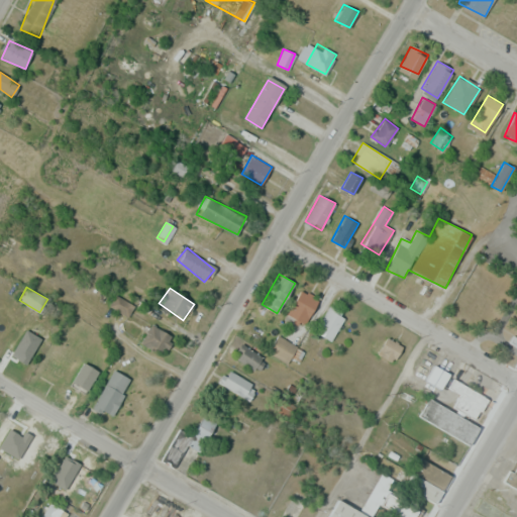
[(319,303),(304,290),(284,314),(299,327),(319,303)]
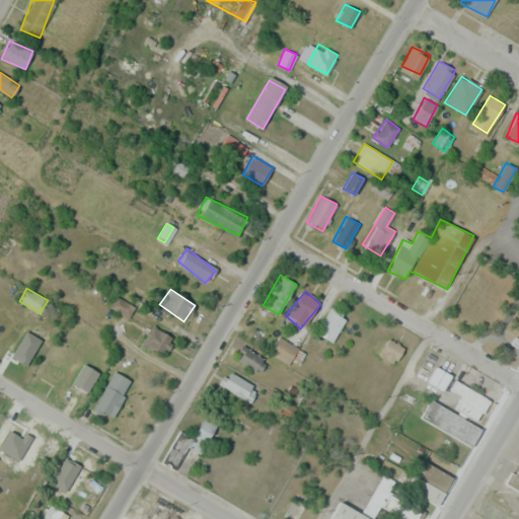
[(135,305),(115,296),(108,308),(129,317),(135,305)]
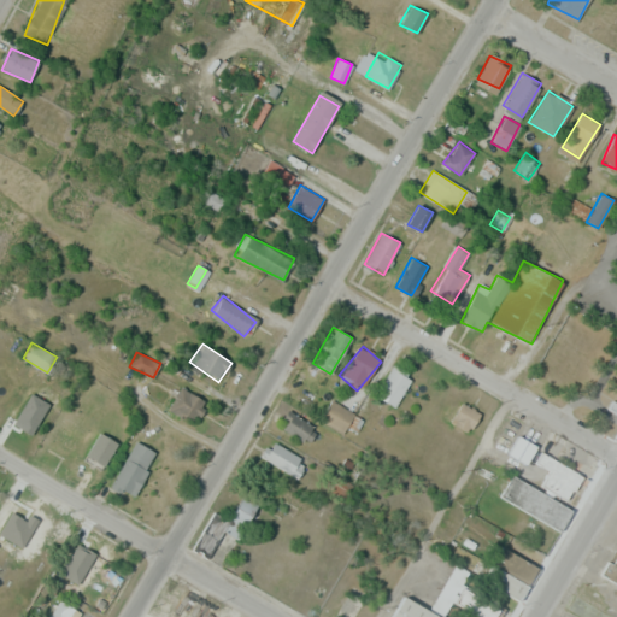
[(413,375),(394,364),(376,395),(394,406),(413,375)]
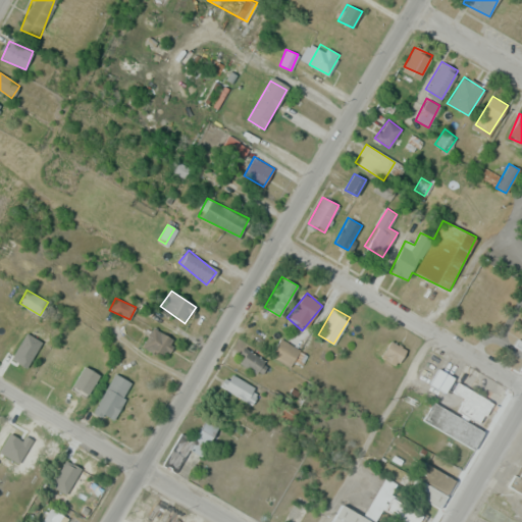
[(30,371),(48,331),(32,324),(17,352),(7,348),(2,358),(30,371)]
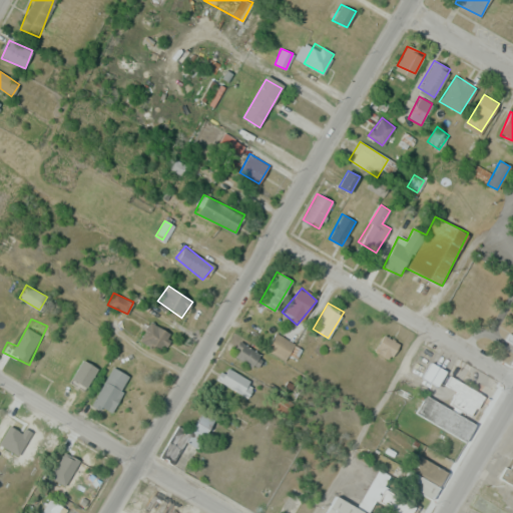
[(139,342),(164,351),(171,332),(147,323),(139,342)]
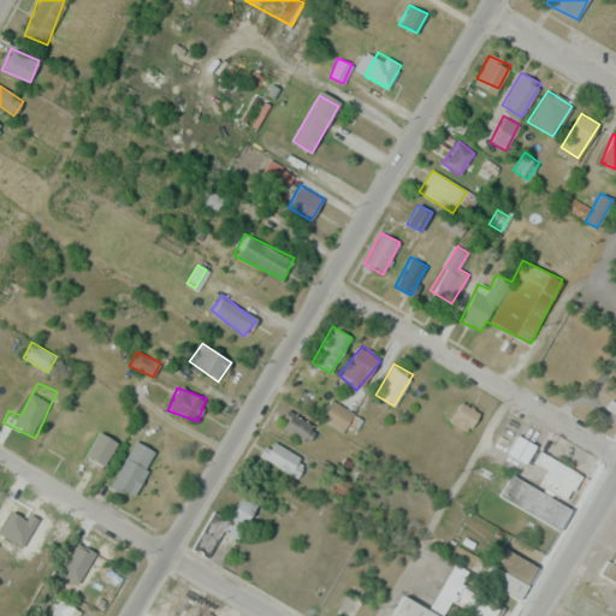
[(354,413),(331,400),(319,419),(342,432),(354,413)]
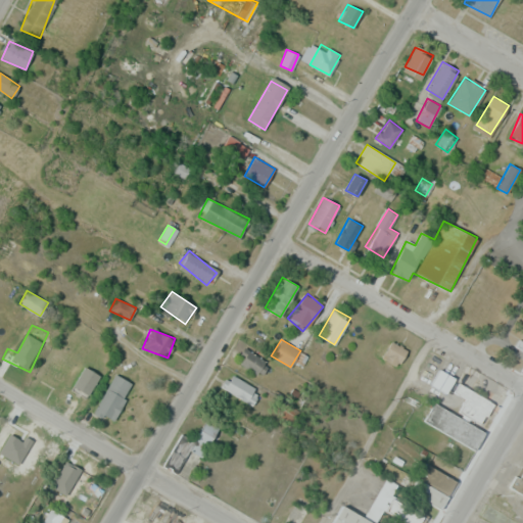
[(378,355),(396,368),(408,351),(389,339),(378,355)]
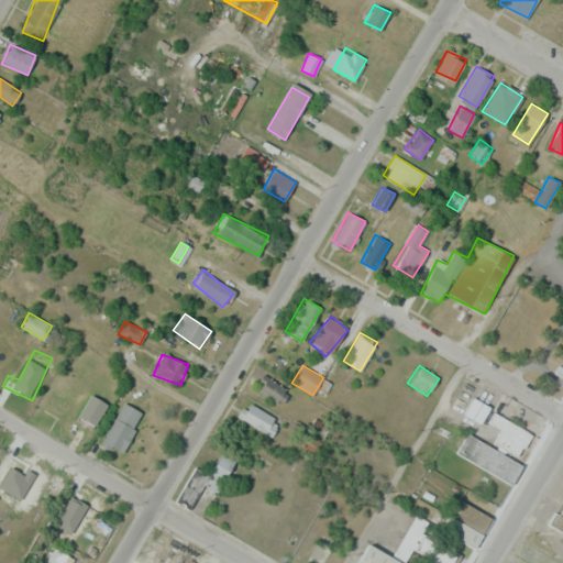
[(287,388),(262,375),(254,389),(279,403),(287,388)]
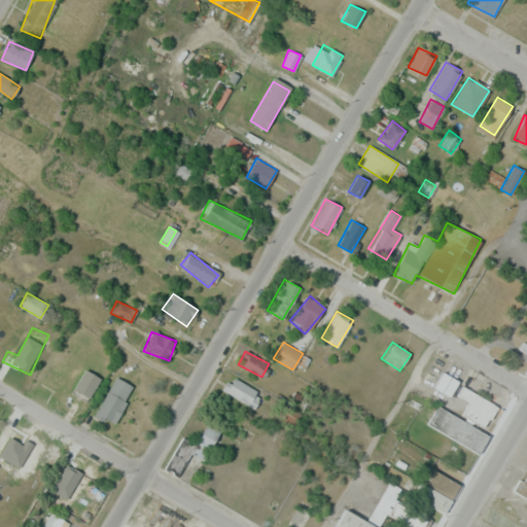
[(450,396),(458,381),(442,372),(433,388),(450,396)]
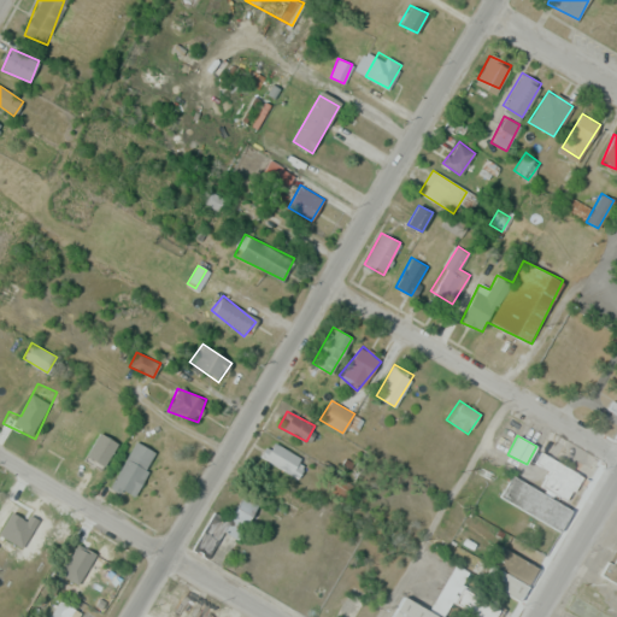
[(306,462),(274,440),(263,456),(294,479),(306,462)]
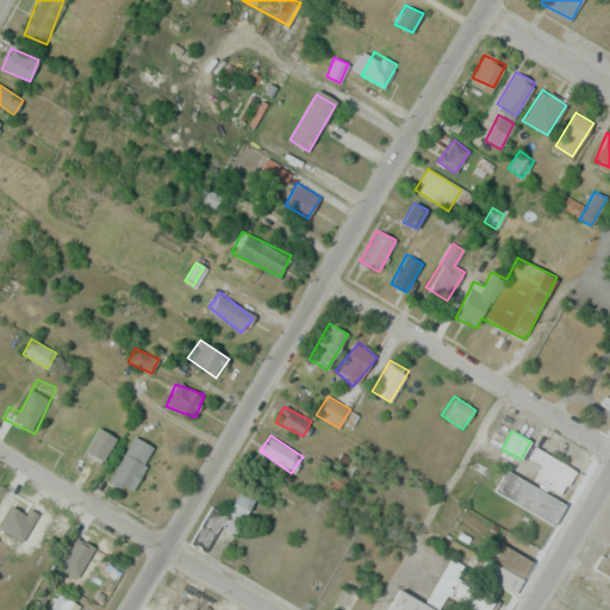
[(534,479),(562,493),(576,468),(535,448),(530,458),(541,464),(534,479)]
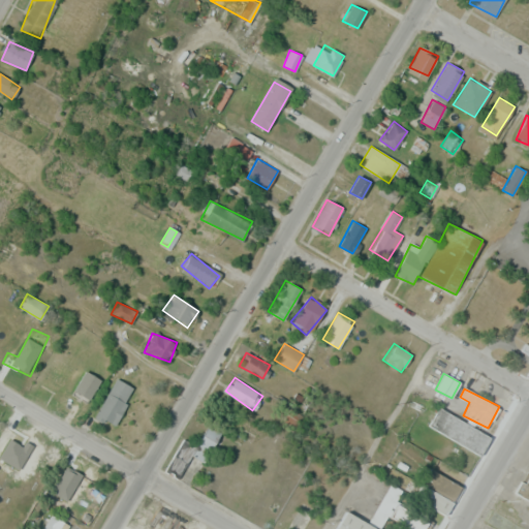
[(106,426),(129,404),(116,390),(93,411),(106,426)]
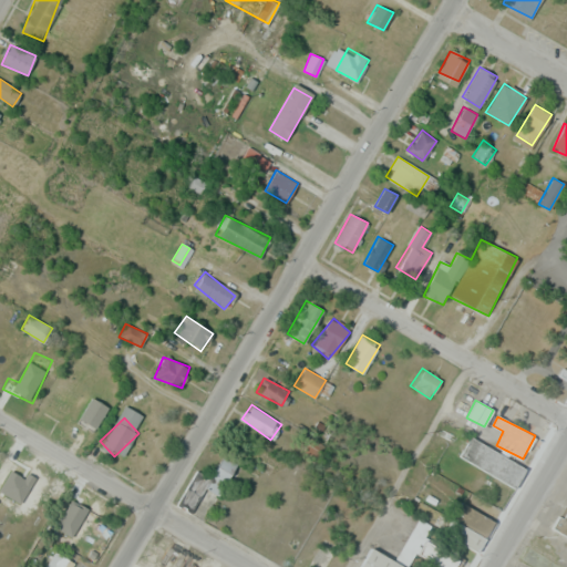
[(518,485),(527,465),(467,439),(459,460),(518,485)]
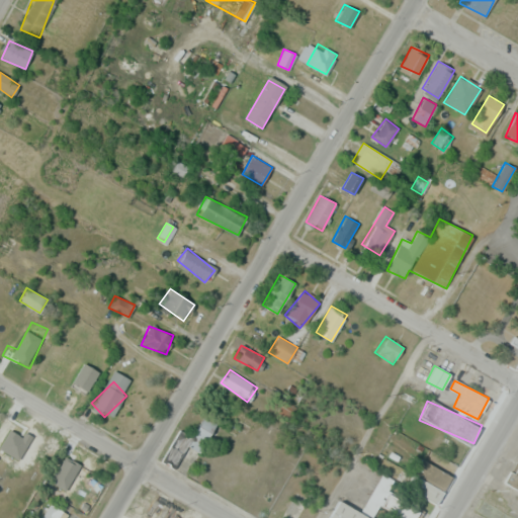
[(192,437),(205,445),(221,417),(208,410),(192,437)]
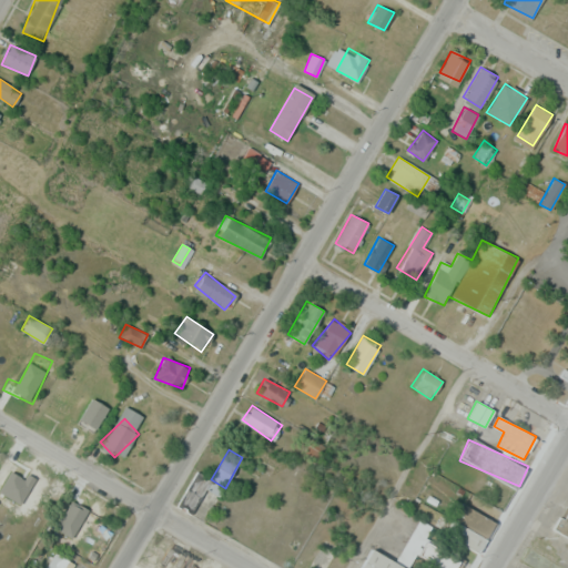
[(1,487),(18,500),(34,477),(18,465),(1,487)]
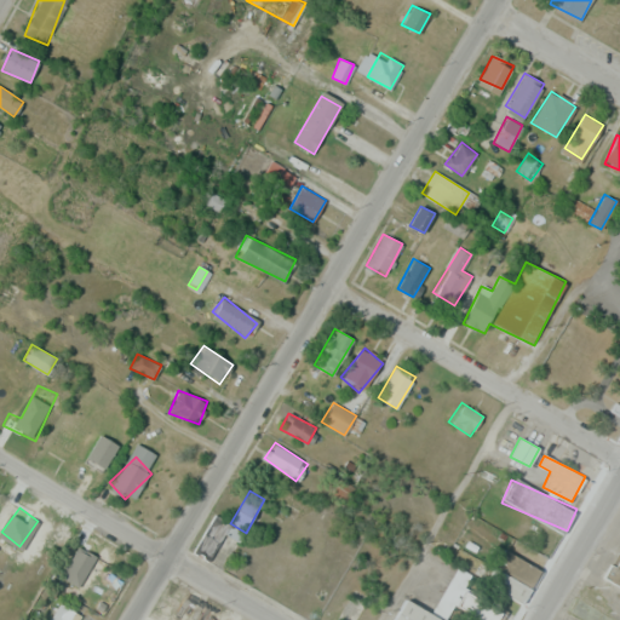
[(230,523),(214,515),(194,552),(210,561),(230,523)]
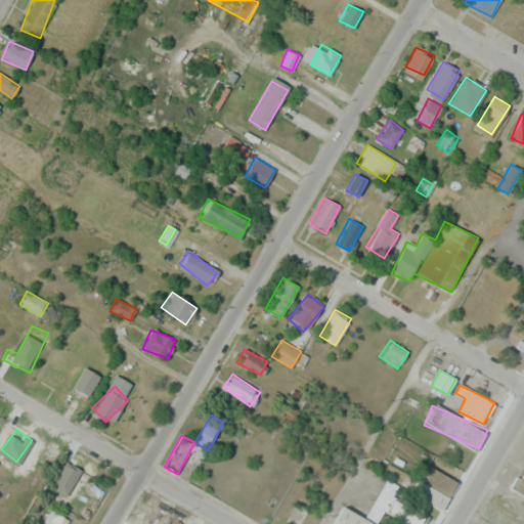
[(83,472),(67,461),(58,472),(75,483),(83,472)]
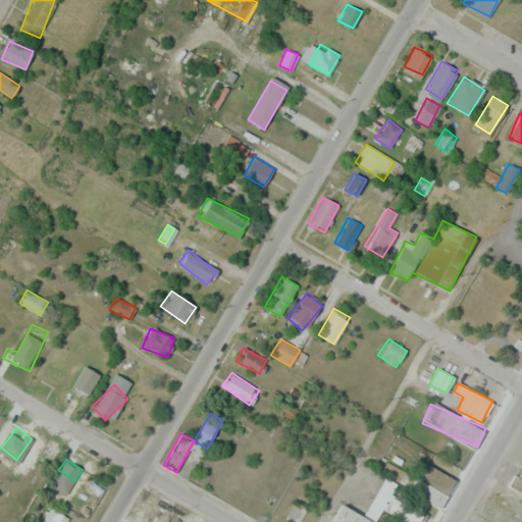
[(457,480),(426,463),(410,491),(441,509),(457,480)]
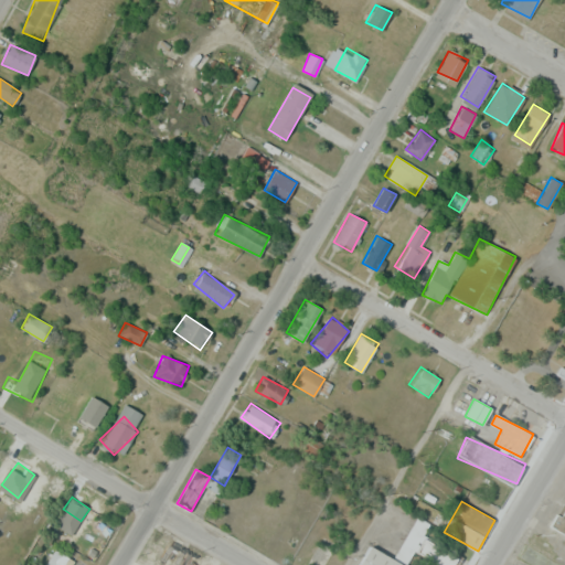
[(564,540),(564,513),(561,522),(556,519),(548,530),(564,540)]
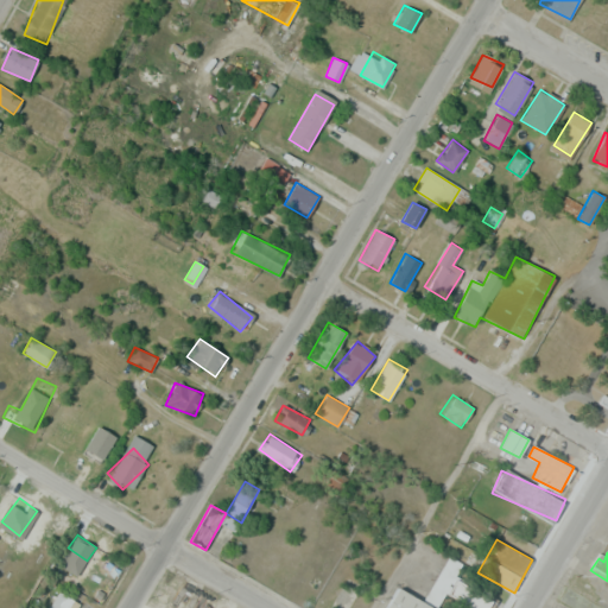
[(424,601),(396,587),(385,607),(437,607),(444,594),(473,607),(488,607),(494,599),(455,578),(462,563),(447,555),(424,601)]
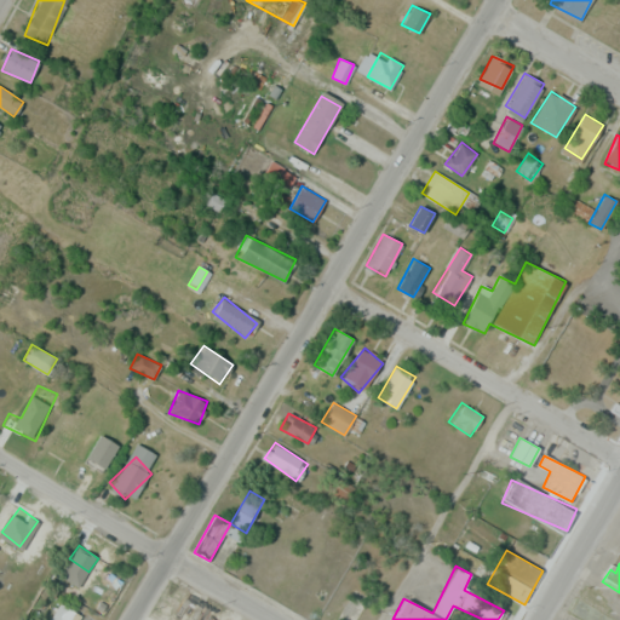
[(79,619),(82,615),(59,604),(51,619),(79,619)]
